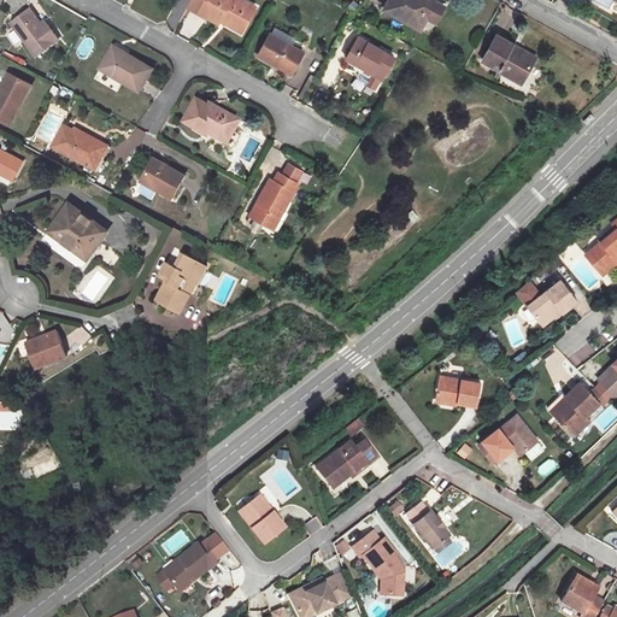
[(245,28),(258,6),(246,0),(197,0),(193,9),(219,23),(221,21),(223,16),(245,28)]
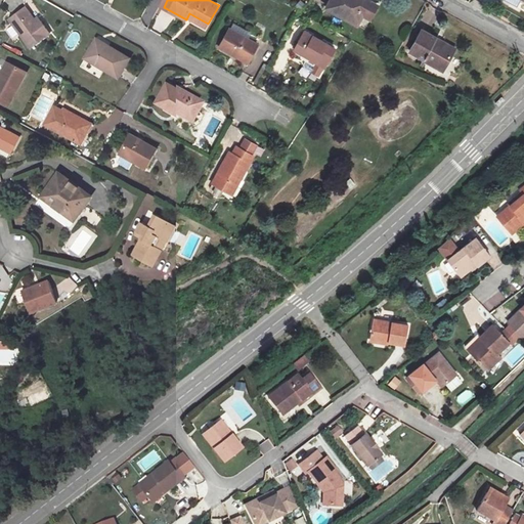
[(392,33),(404,8),(388,0),(368,0),(360,15),(392,33)]
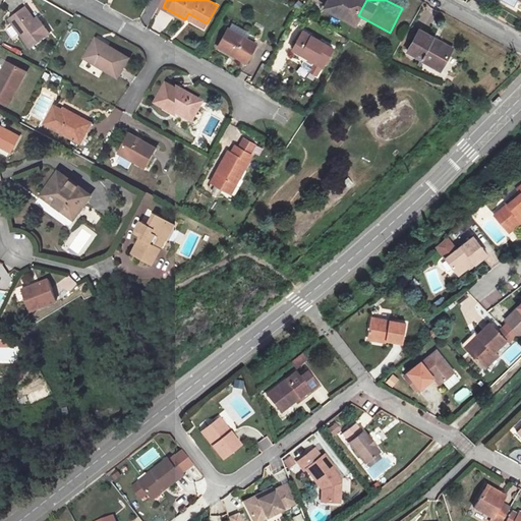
[(26,7),(10,19),(32,48),(51,33),(42,20),(39,23),(36,19),(26,7)]
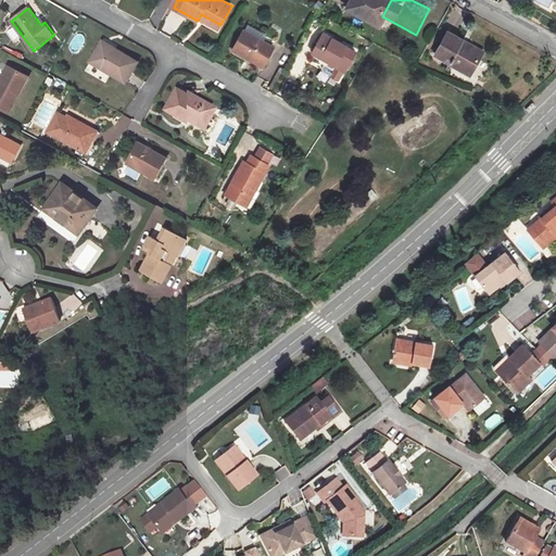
[(421,24),(429,27),(437,13),(429,9),(421,24)]
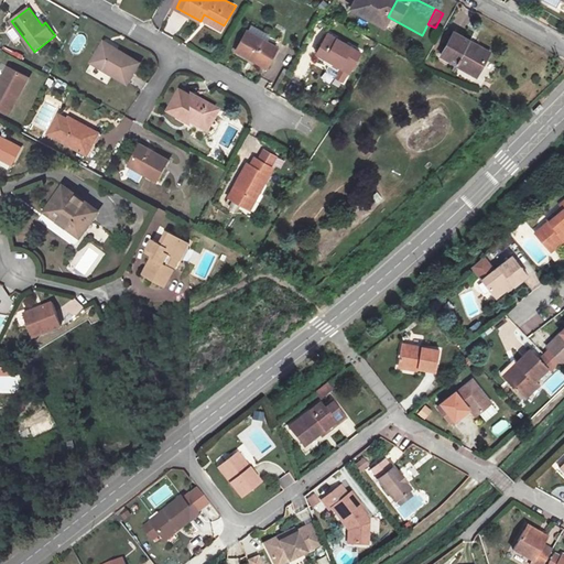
[(221,30),(224,25),(204,14),(202,19),(221,30)]
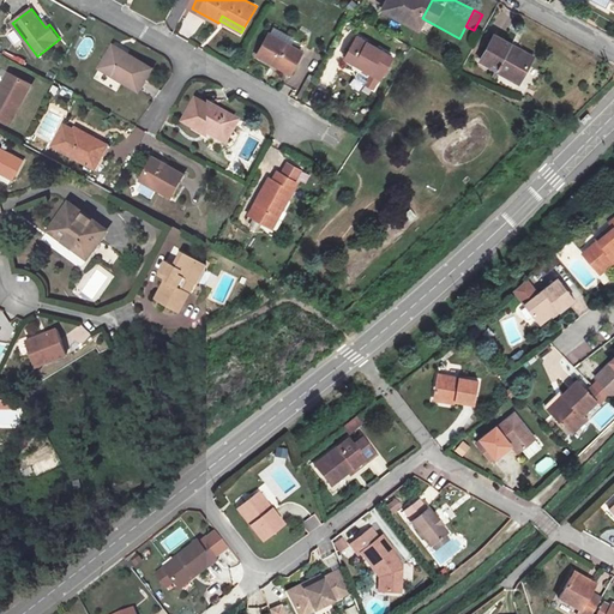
[(294,41),(274,29),(270,35),(292,47),(294,41)]
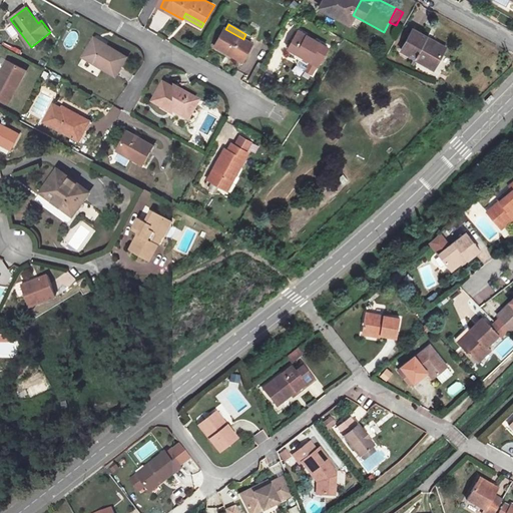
[(225,29),(216,47),(243,62),(253,44),(243,39),(225,29)]
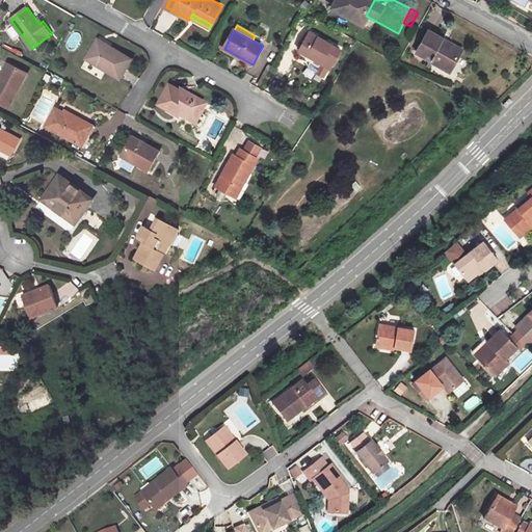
[(341,50),(309,32),(298,51),(307,56),(320,63),(321,63),(327,68),(329,69),(341,50)]
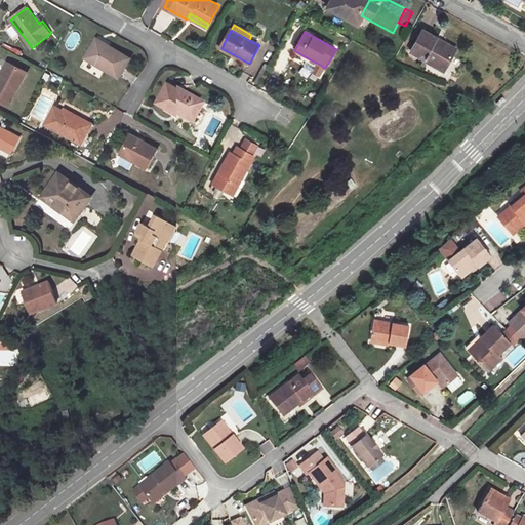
[(459,50),(427,33),(415,54),(448,72),(459,50)]
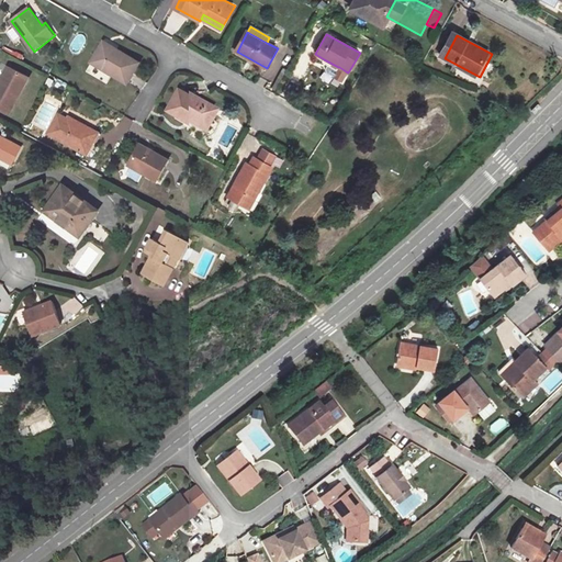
[(121,51),(107,42),(96,62),(131,82),(143,62),(122,48),(121,51)]
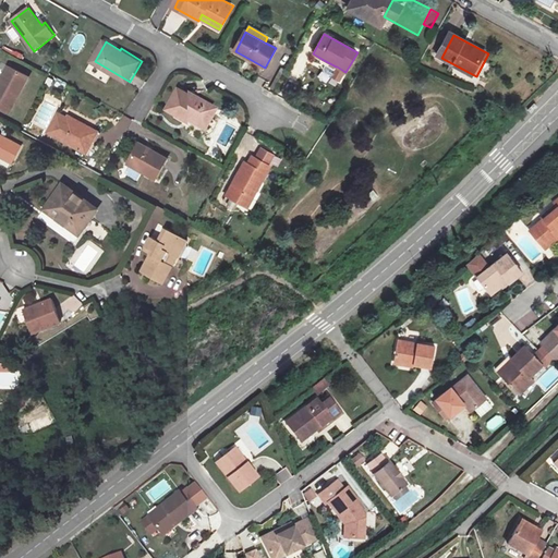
[(336,67),(322,59),(319,62),(334,70),(336,67)]
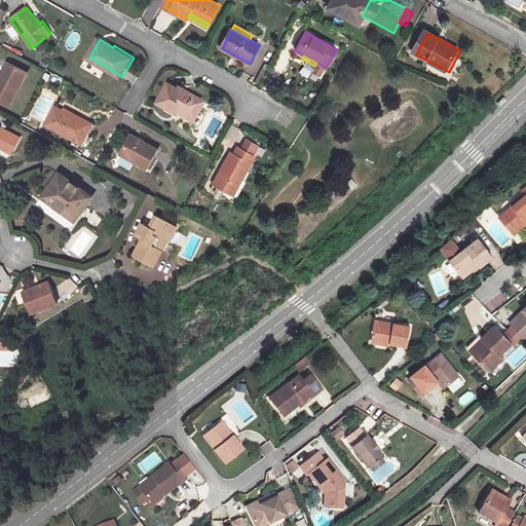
[(0,100),(9,106),(28,72),(8,62),(1,75),(3,76),(1,80),(0,81),(0,100)]
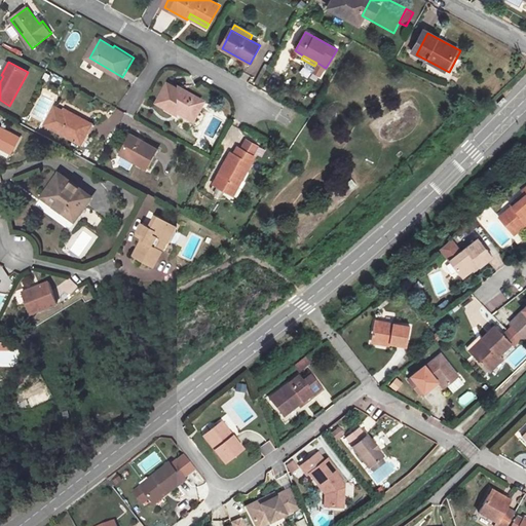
[(320,76),(324,67),(317,63),(312,72),(320,76)]
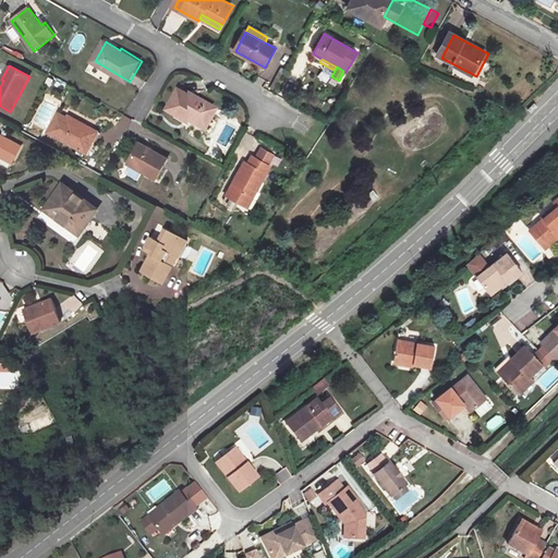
[(218,109),(181,88),(170,109),(189,120),(191,116),(209,126),(218,109)]
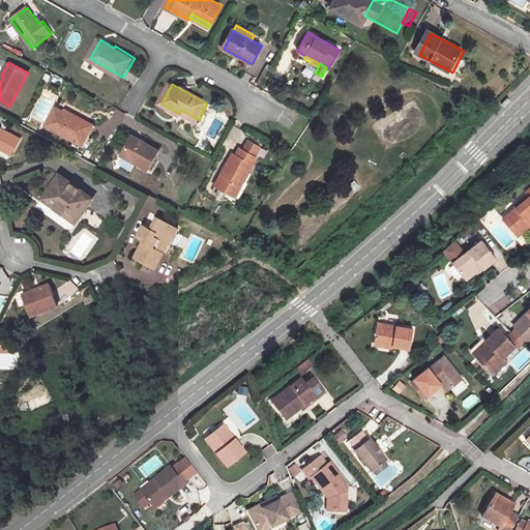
[(55,111),(64,116),(66,112),(66,111),(57,106),(55,111)]
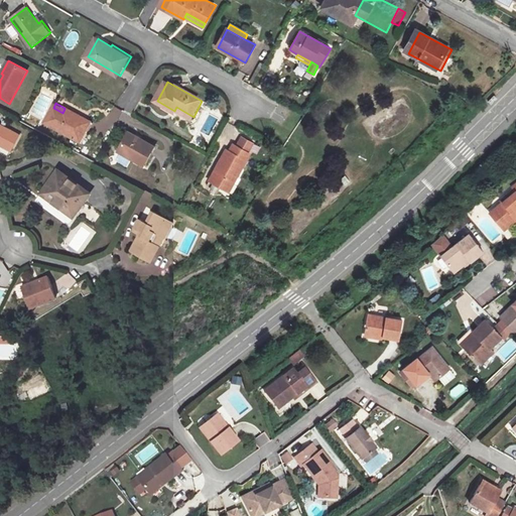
[(46,121),(83,140),(93,120),(66,106),(65,109),(62,113),(53,108),(46,121)]
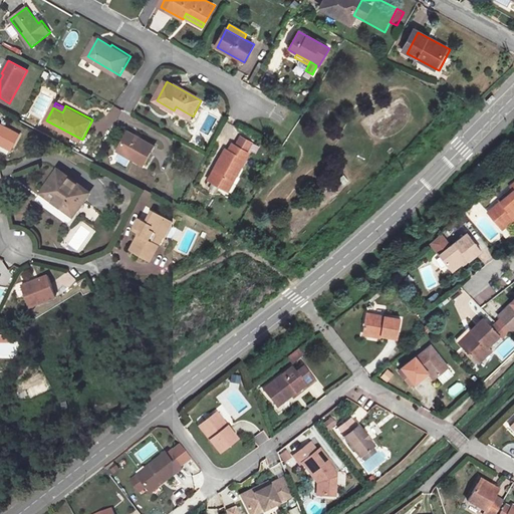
[(193,116),(176,106),(174,110),(191,119),(193,116)]
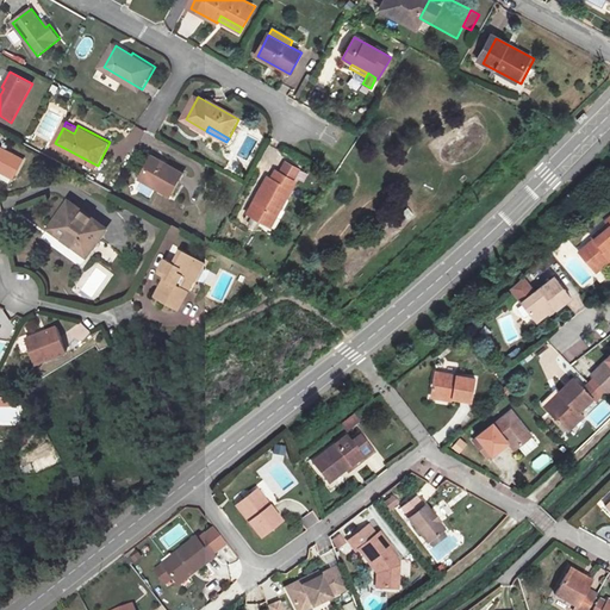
[(0,172),(16,180),(26,162),(0,147),(0,139),(2,135),(0,132),(0,172)]
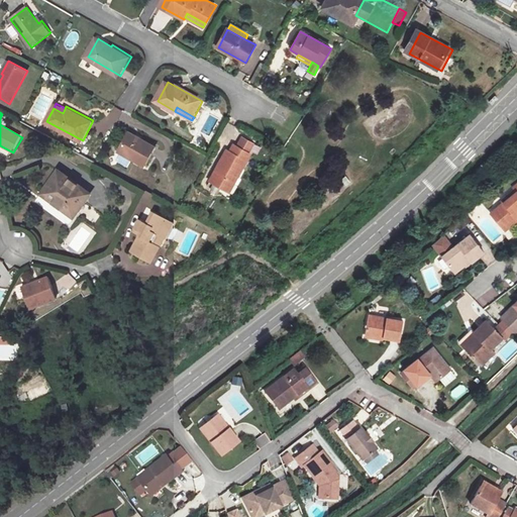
[(156,145),(129,130),(118,149),(145,165),(156,145)]
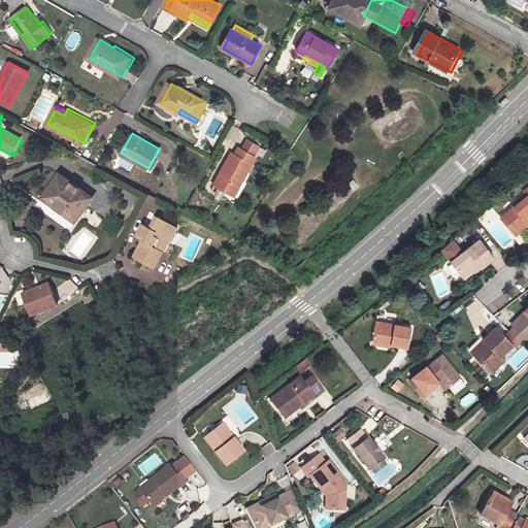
[(234,153),(216,185),(231,194),(237,186),(240,187),(258,157),(241,147),(237,155),(234,153)]
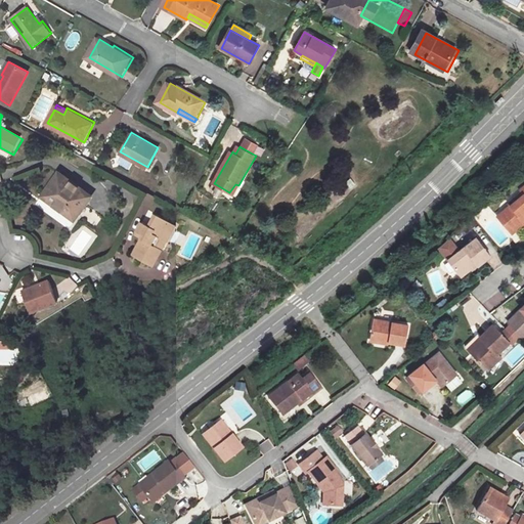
[(91,195),(57,173),(41,197),(74,219),(91,195)]
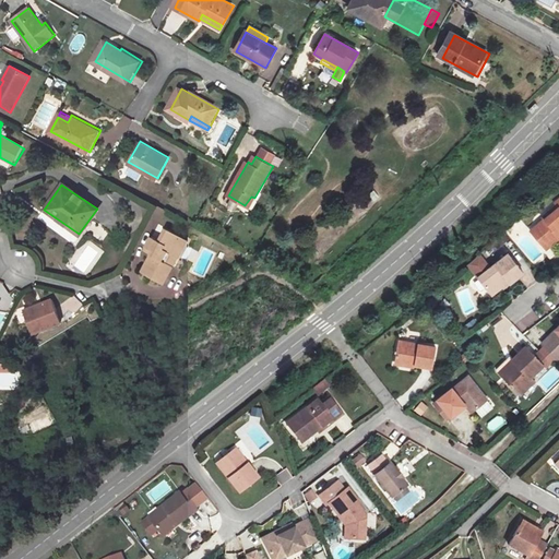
[(248,207),(254,198),(251,197),(245,205),(248,207)]
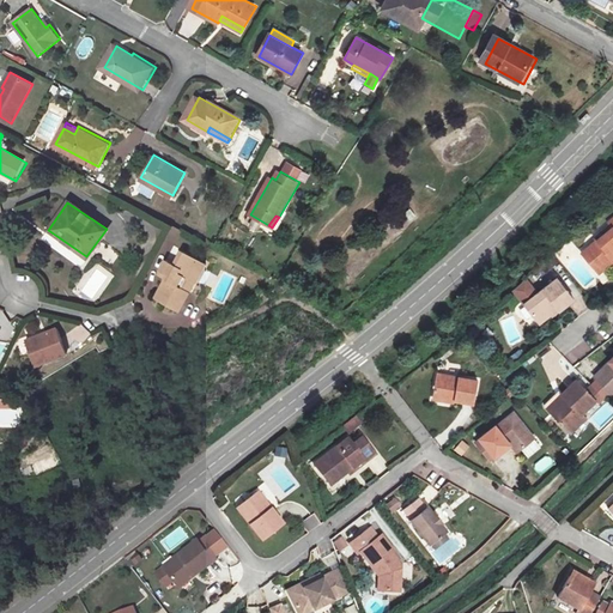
[(607,240),(600,246),(595,241),(581,254),(598,273),(611,262),(612,263),(612,218),(607,224),(608,226),(601,232),(602,235),(607,240)]
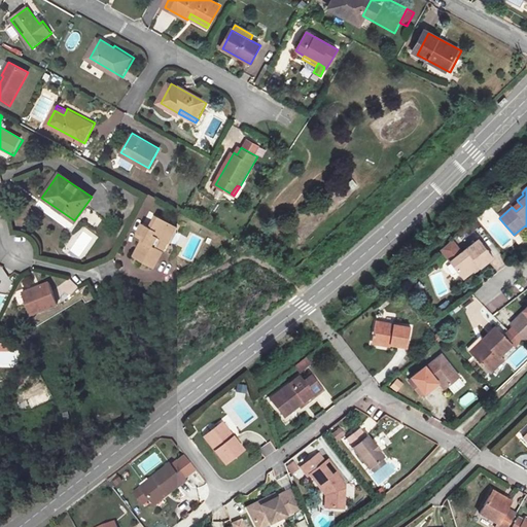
[(29,199),(21,197),(16,219),(25,220),(29,199)]
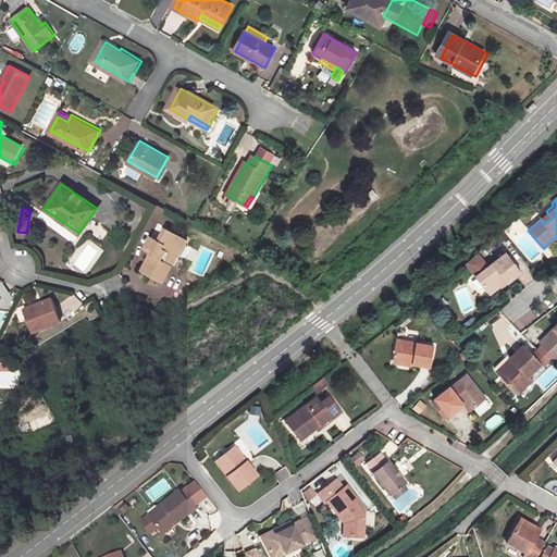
[(156,218),(164,222),(169,212),(161,208),(156,218)]
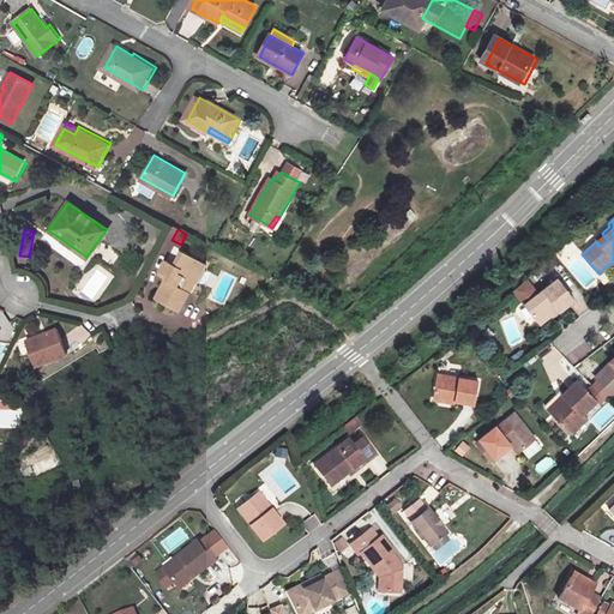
[(601,246),(608,240),(603,235),(596,241),(601,246)]
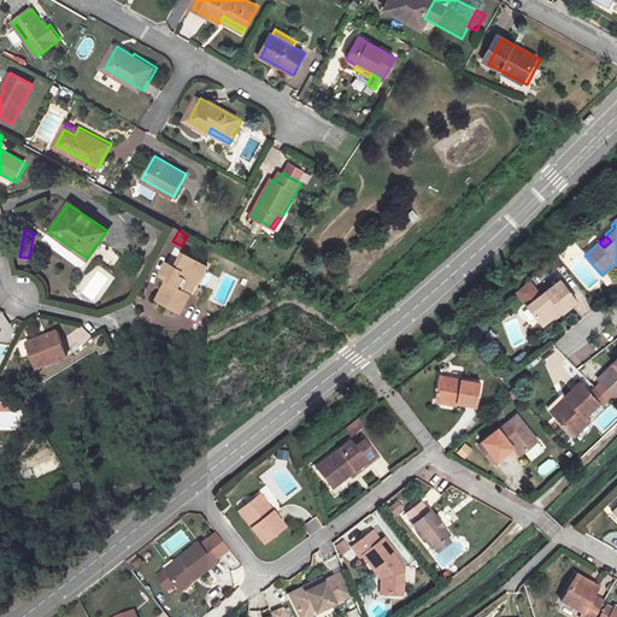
[(74,254),(70,262),(83,269),(87,263),(74,254)]
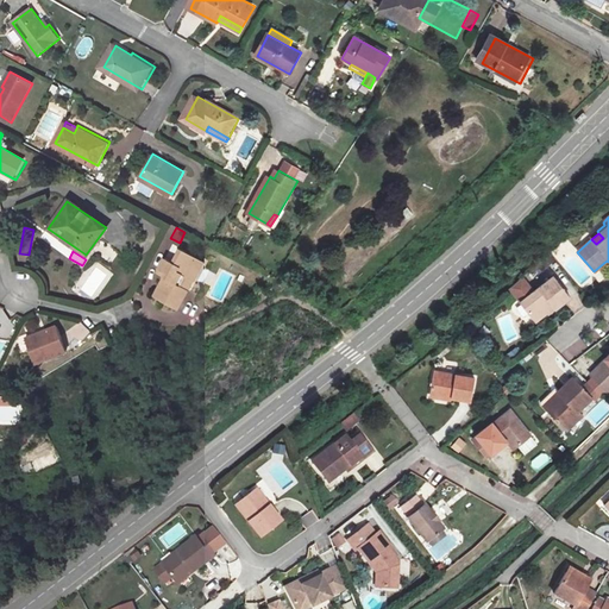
[(169,280),(158,299),(180,309),(183,301),(188,303),(193,293),(187,289),(181,286),(187,276),(193,280),(202,262),(184,251),(177,264),(169,261),(163,271),(171,276),(169,280)]
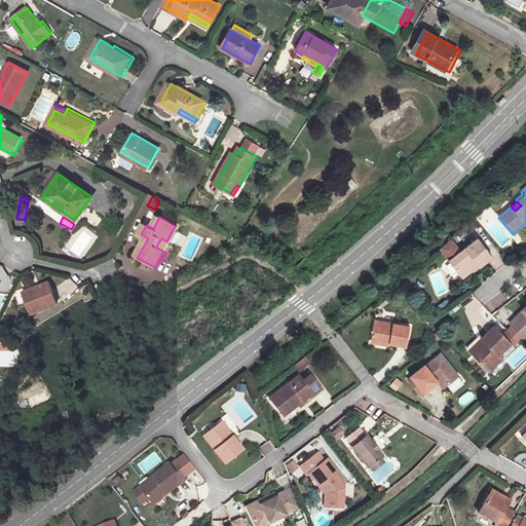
[(161,250),(166,253),(180,228),(175,226),(166,241),(161,238),(156,247),(161,250)]
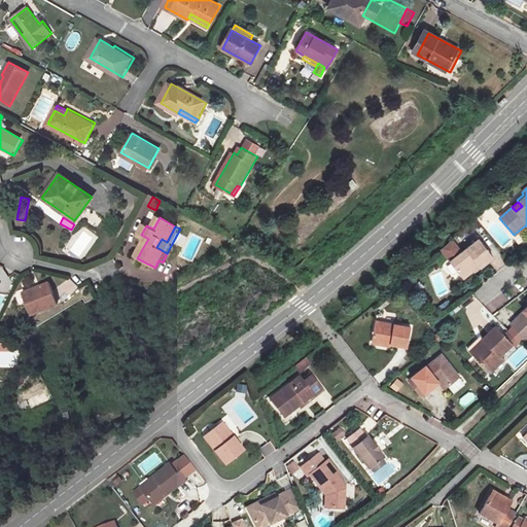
[(452,239),(440,250),(449,260),(461,249),(452,239)]
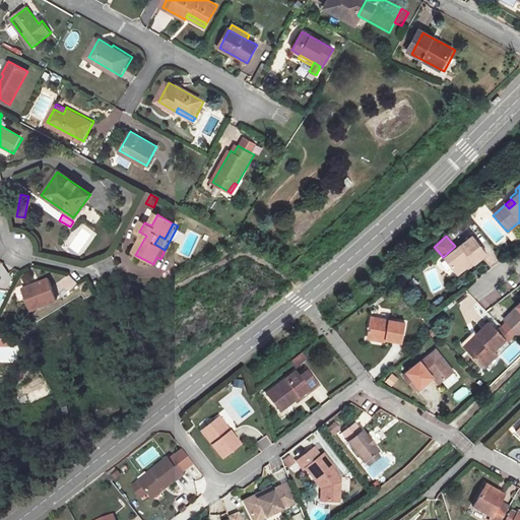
[(472,236),(444,257),(456,274),(471,262),(472,263),(485,254),(472,236)]
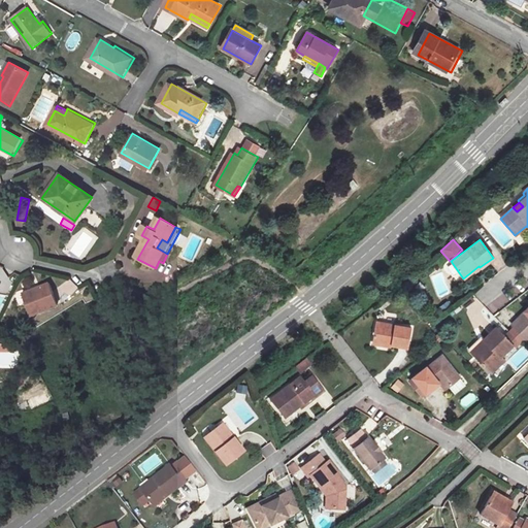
[(32,314),(45,308),(46,310),(59,305),(51,284),(25,295),(32,314)]
